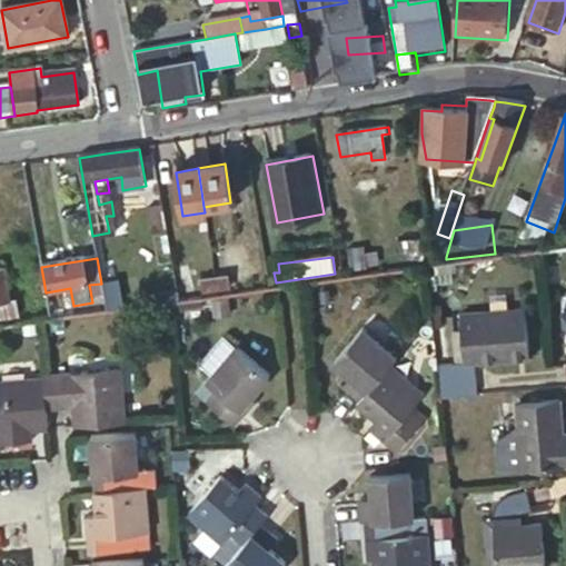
[(419,270),(401,274),(404,284),(420,281),(419,270)]
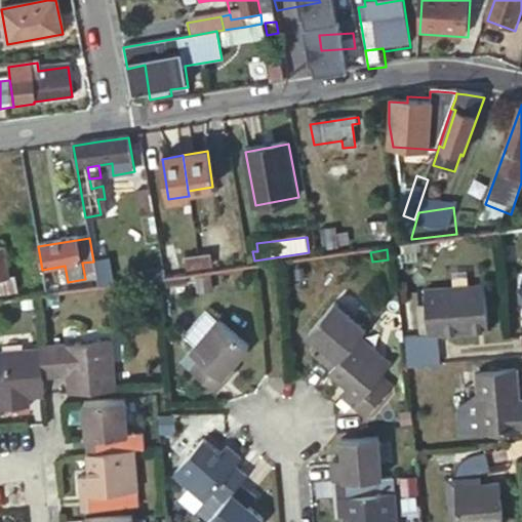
[(8,281),(3,250),(0,251),(0,296),(15,294),(13,280),(8,281)]
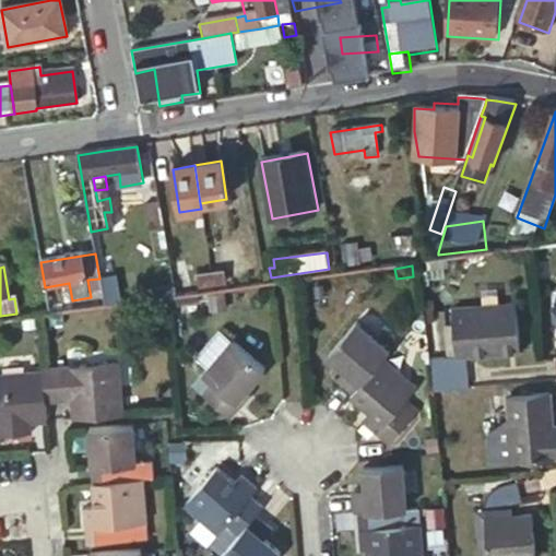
[(224,269),(211,271),(213,284),(226,282),(224,269)]
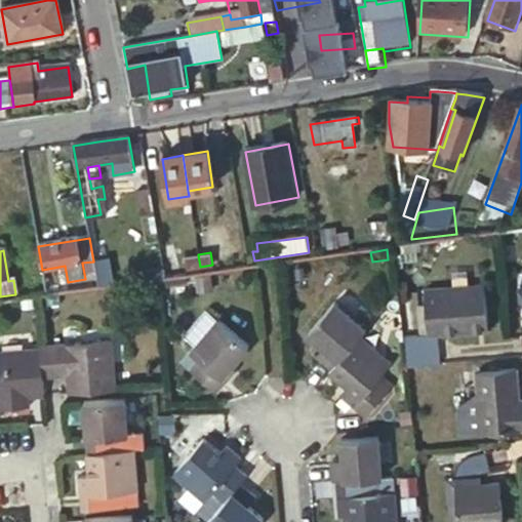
[(186,256),(187,269),(200,267),(198,254),(186,256)]
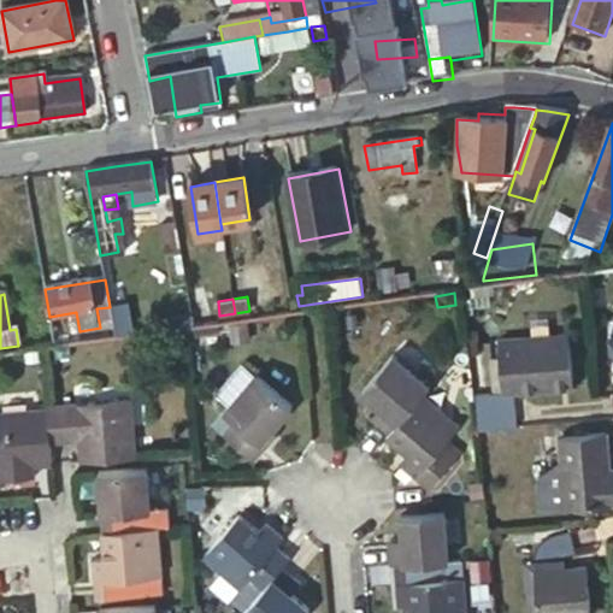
[(193,326),(220,323),(219,316),(218,301),(189,305),(193,326)]
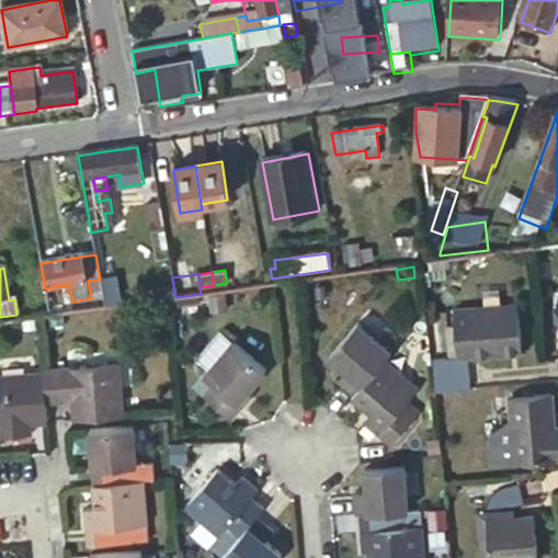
[(221,294),(206,297),(209,314),(224,311),(221,294)]
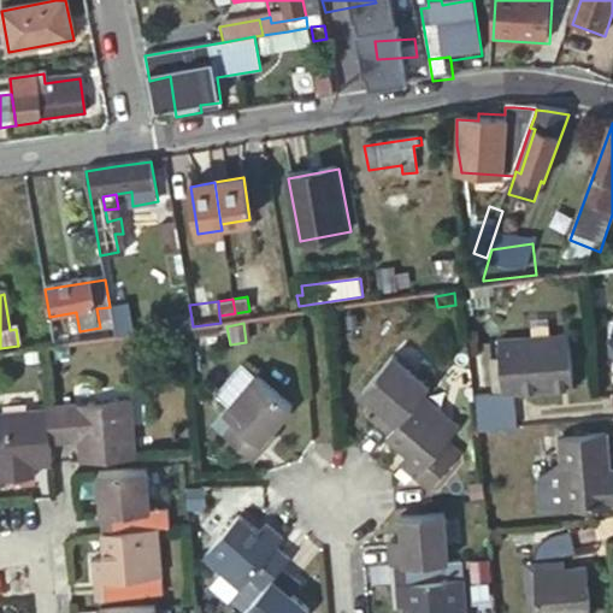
[(216,325),(187,330),(189,340),(217,335),(216,325)]
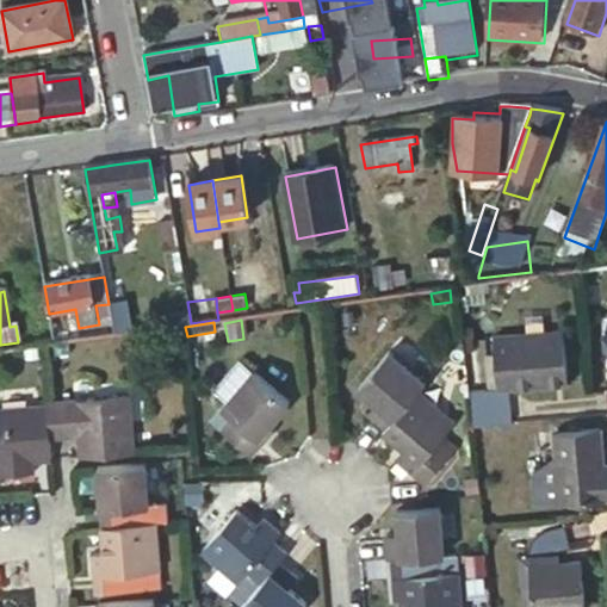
[(55,344),(70,341),(69,326),(51,328),(55,344)]
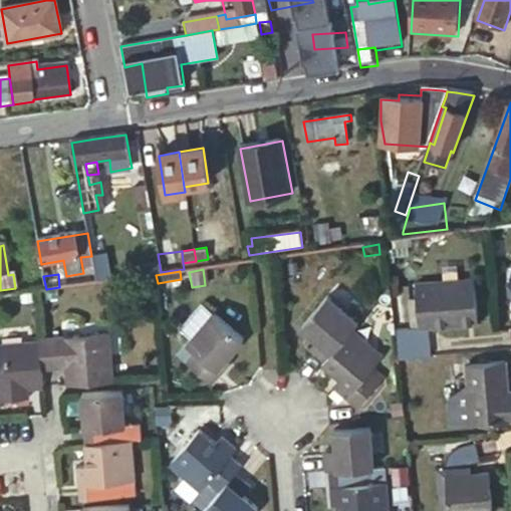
[(463,317),(476,316),(473,278),(413,284),(417,328),(464,324),(463,317)]
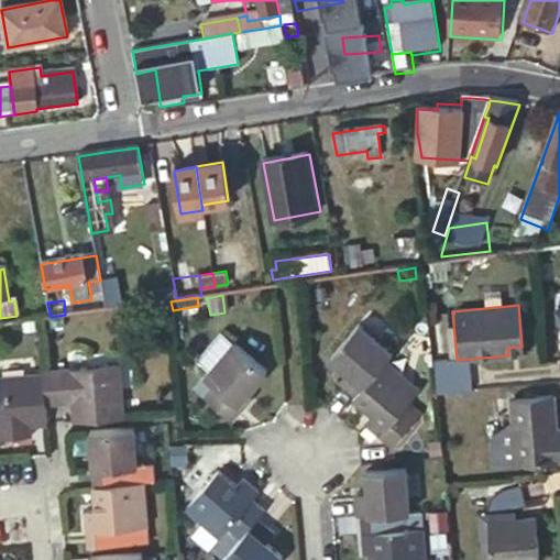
[(383,361),(390,353),(355,325),(327,359),(340,370),(332,381),(353,397),(383,361)]
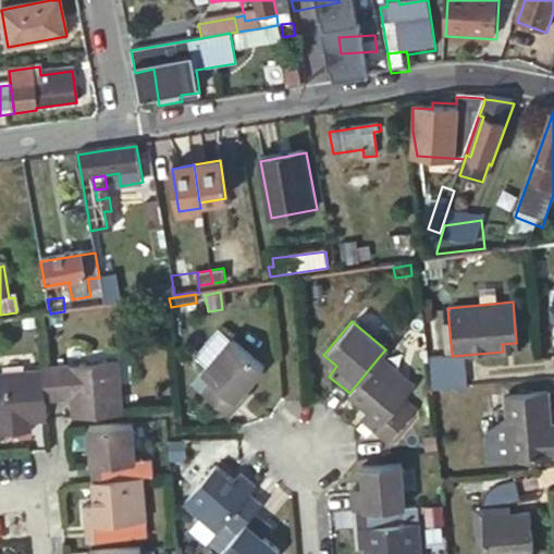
[(261,367),(228,339),(199,372),(210,382),(199,394),(226,417),(237,403),(233,399),(261,367)]
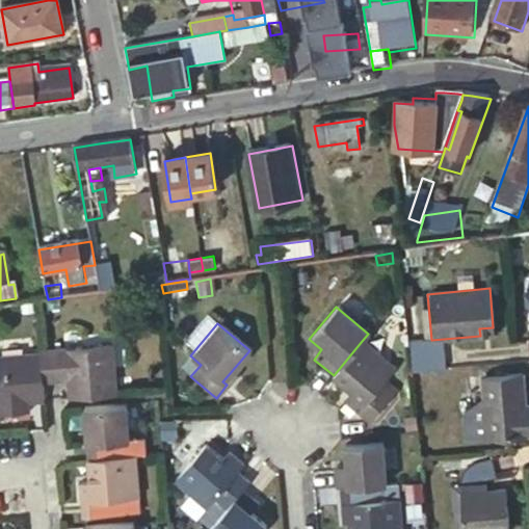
[(493,335),(493,327),(479,328),(480,336),(493,335)]
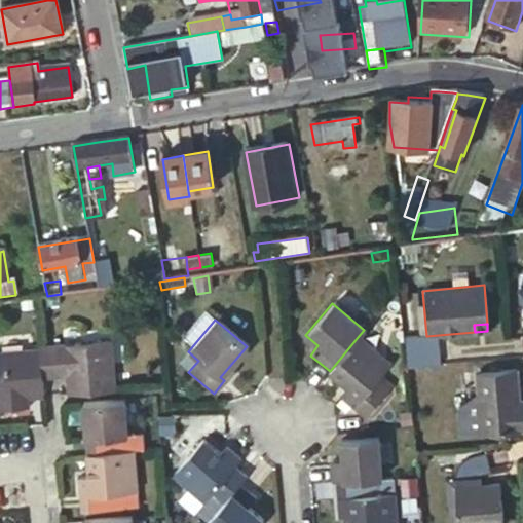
[(330,371),(328,374),(344,387),(337,395),(365,417),(385,391),(373,382),(388,364),(358,337),(330,371)]
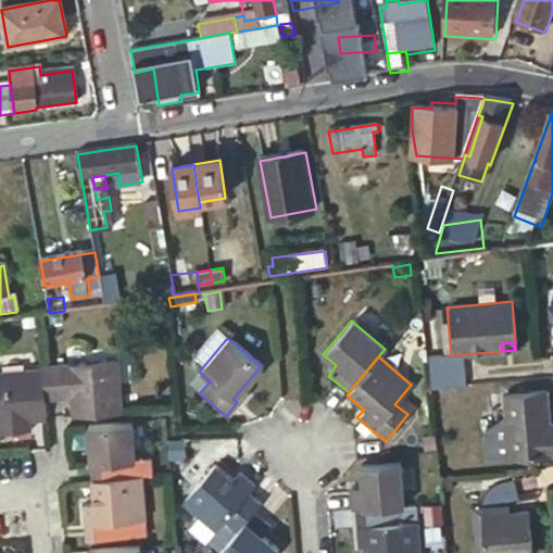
[(72,417),(121,413),(116,361),(40,367),(41,371),(42,385),(44,399),(61,398),(61,393),(70,392),(72,417)]
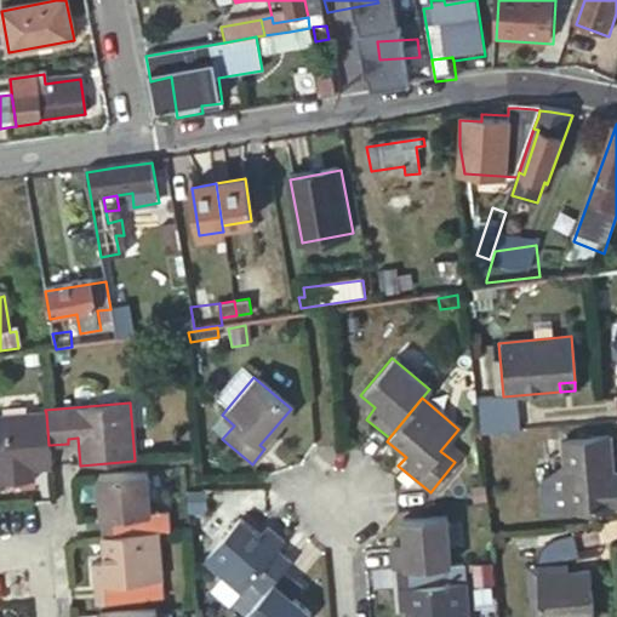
[(46,413),(0,417),(0,473),(10,472),(11,484),(33,481),(32,469),(50,468),(49,445),(47,429),(46,413)]
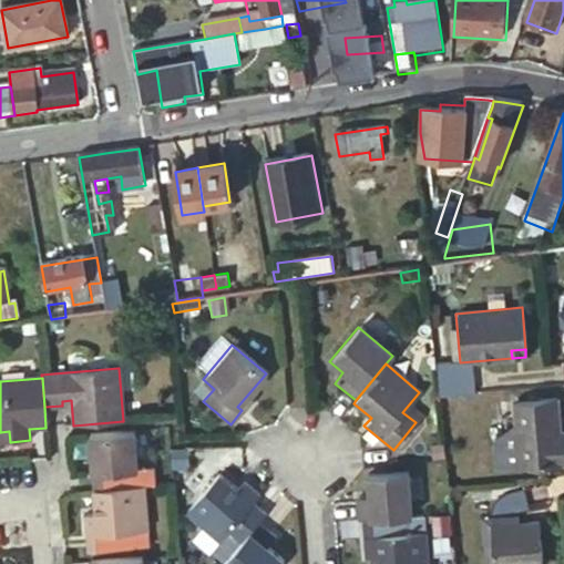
[(554,400),(512,403),(514,428),(518,469),(563,463),(563,441),(557,442),(556,433),(554,400)]
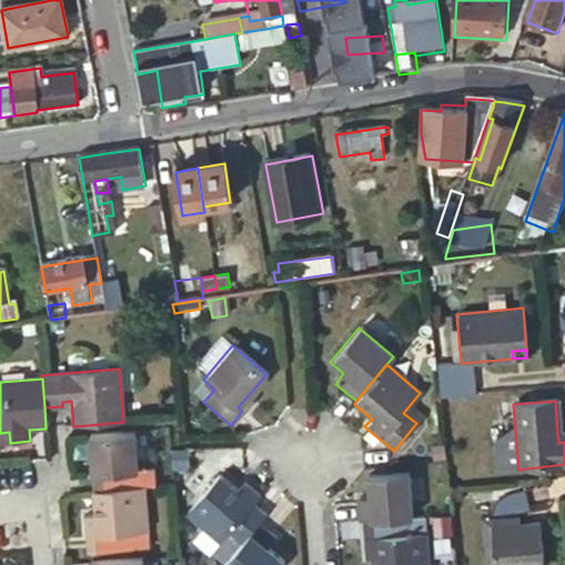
[(518,470),(515,429),(498,440),(502,471),(518,470)]
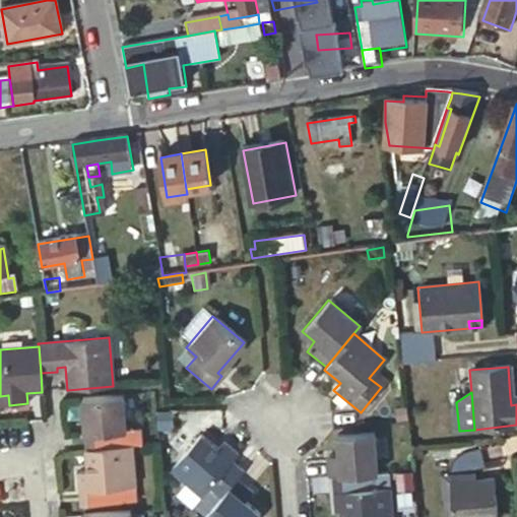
[(0,406),(9,405),(8,395),(0,396),(0,406)]
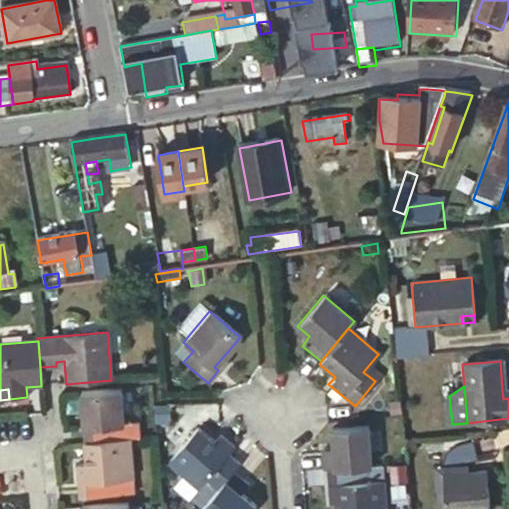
[(120,390),(80,393),(84,442),(128,439),(138,438),(137,423),(122,424),(120,390)]
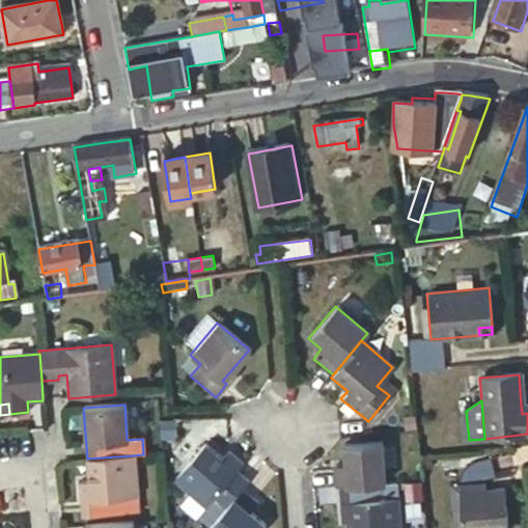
[(332,467),(334,488),(338,488),(383,483),(380,442),(341,445),(343,467),(332,467)]
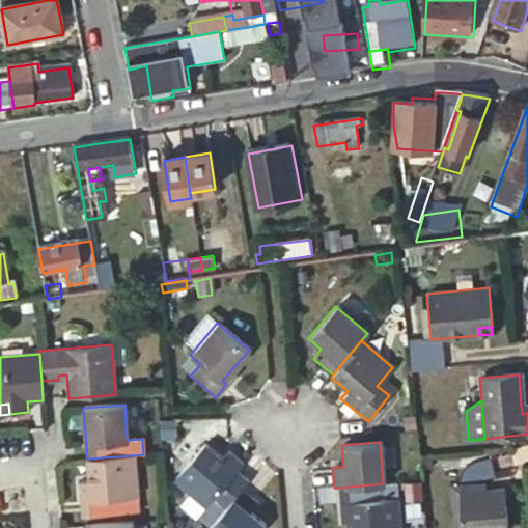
[(241,490),(247,481),(234,472),(241,464),(225,452),(219,460),(201,445),(172,482),(205,508),(214,498),(226,508),(241,490)]
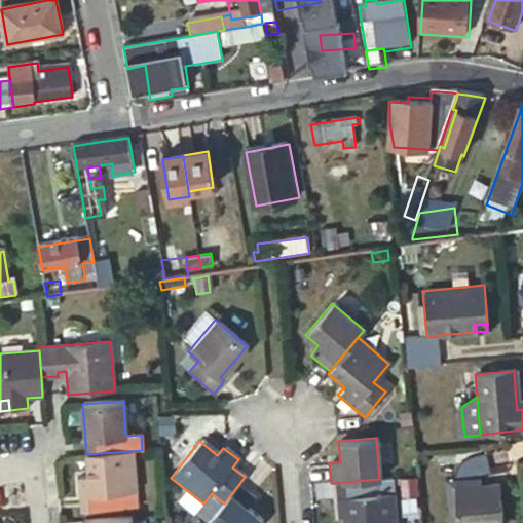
[(86,454),(84,455),(87,477),(77,478),(79,513),(136,509),(132,451),(86,454)]
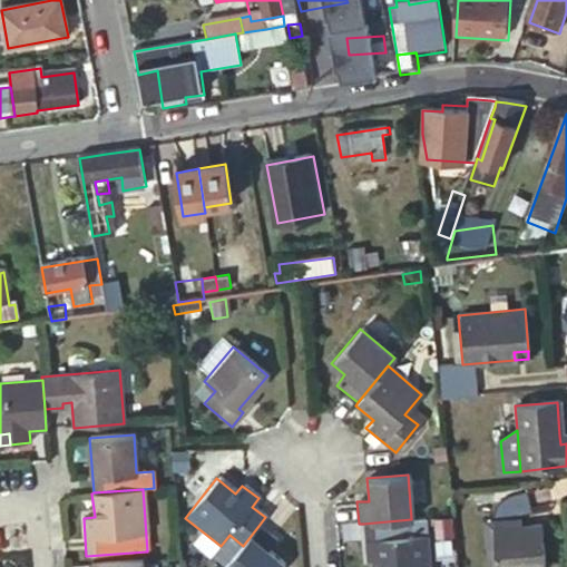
[(528,501),(492,499),(490,521),(527,524),(528,501)]
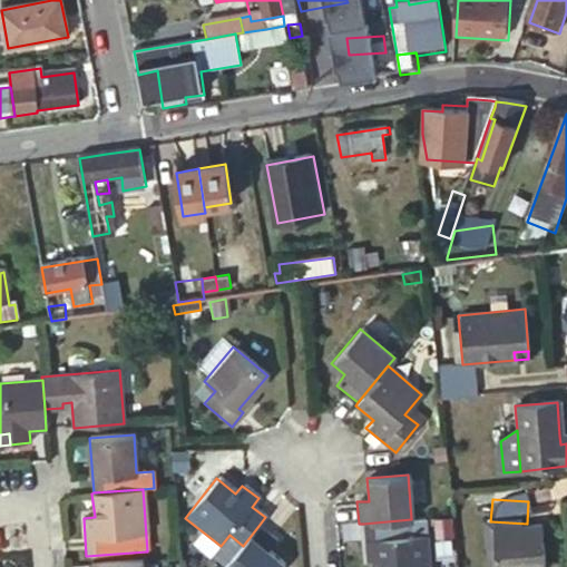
[(411,519),(363,524),(367,561),(370,560),(378,560),(378,566),(428,566),(423,518),(411,519)]
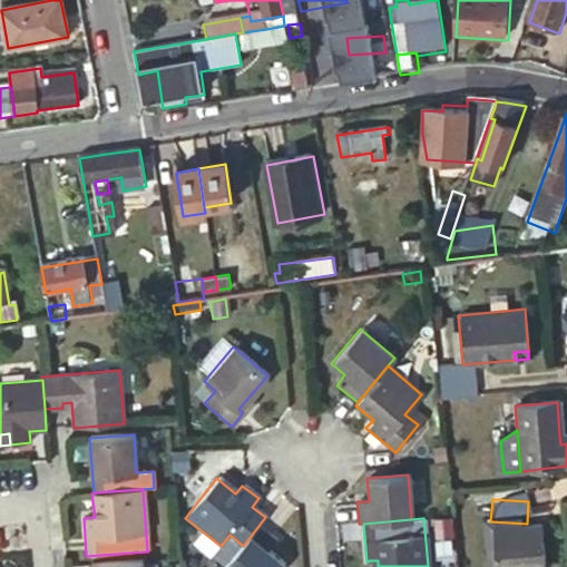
[(491,529),(491,538),(495,566),(544,566),(540,525),(491,529)]
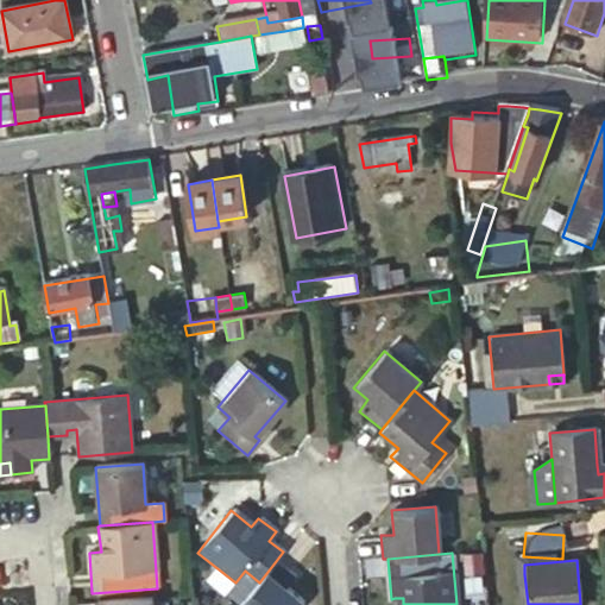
[(259,583),(243,604),(301,604),(304,600),(285,586),(294,575),(276,561),(259,583)]
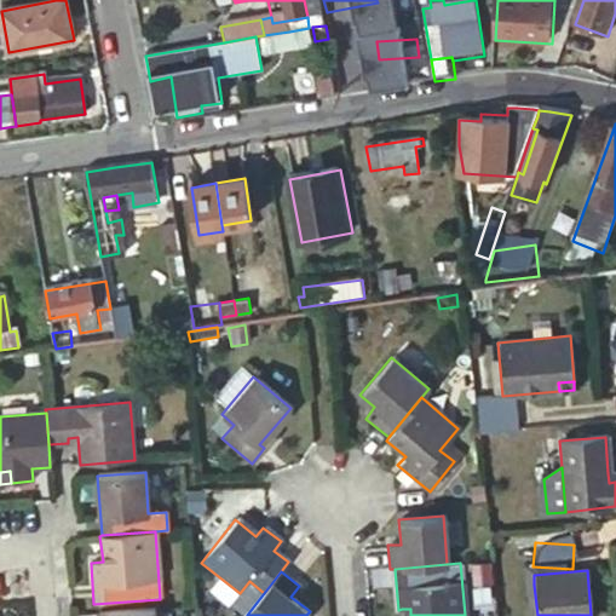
[(537,615),(534,585),(524,586),(527,615),(537,615)]
